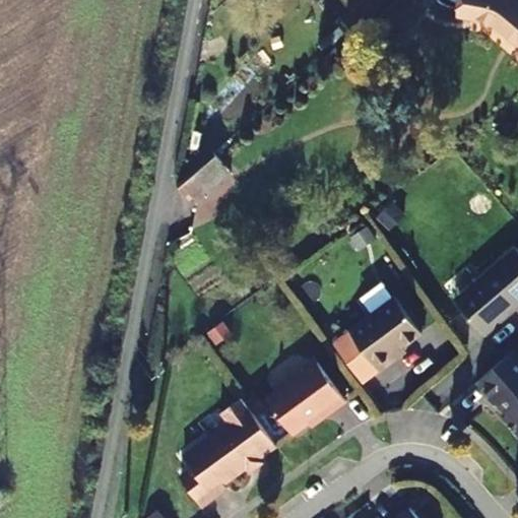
[(517,63),(517,7),(506,0),(458,0),(457,15),(458,15),(470,18),(481,22),(493,27),(514,42),(511,51),(511,56),(512,59),(514,61),(517,64),(517,63)]
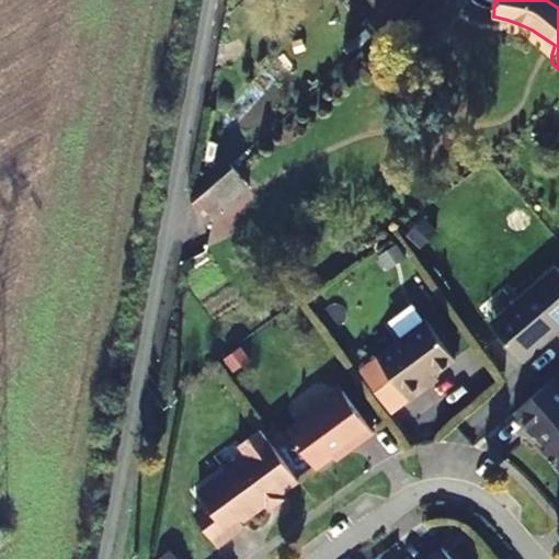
[(246,190),(227,167),(190,197),(189,202),(206,223),(246,190)]
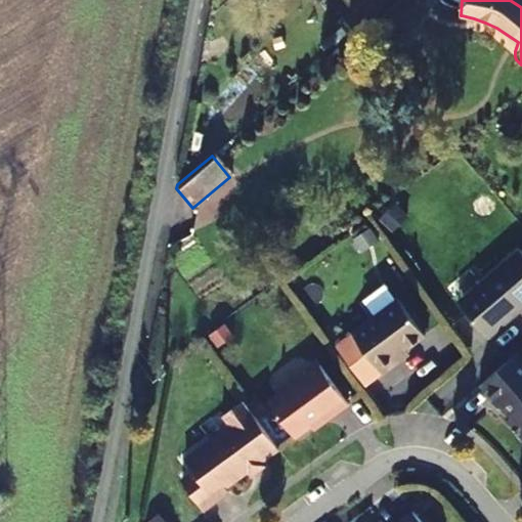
[(521,312),(521,258),(519,254),(458,306),(489,341),(521,312)]
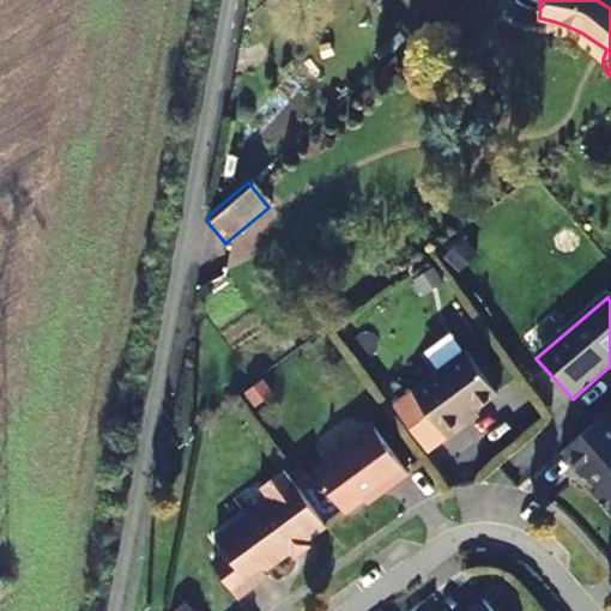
[(498,397),(466,355),(411,394),(448,441),(467,427),(464,421),(498,397)]
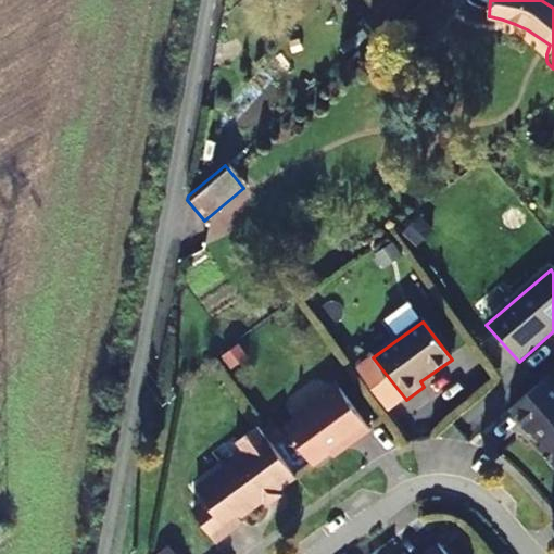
[(553,387),(546,379),(521,400),(506,413),(527,436),(529,433),(540,447),(536,451),(552,471),(553,469),(553,387)]
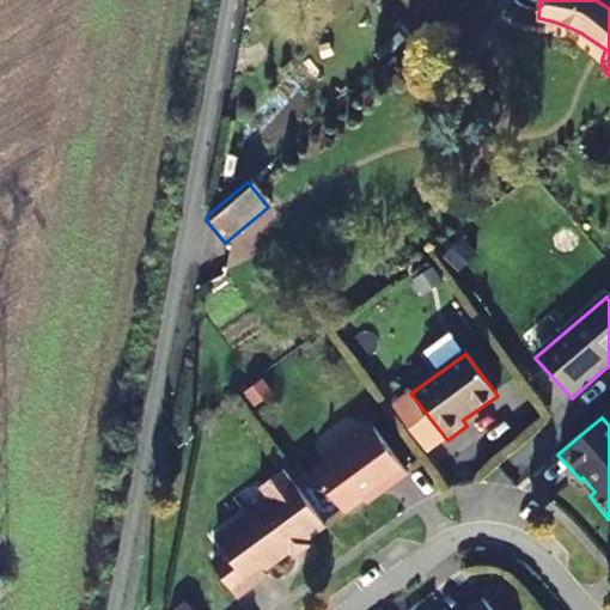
[(407,476),(372,431),(313,473),(343,514),(388,483),(391,487),(407,476)]
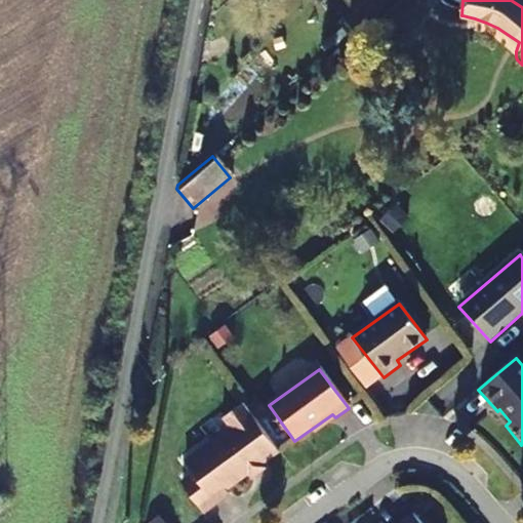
[(278,452),(243,404),(222,419),(229,431),(184,464),(193,476),(180,484),(202,514),(229,494),(226,490),(278,452)]
